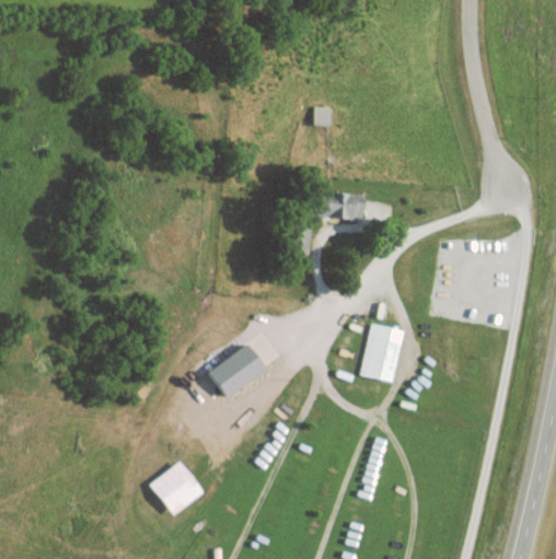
[(359,218),(360,194),(313,193),(313,218),(359,218)]
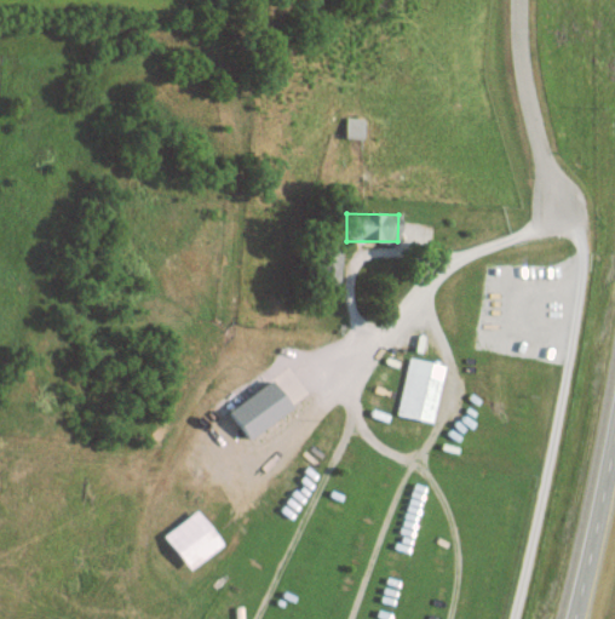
[(344,288),(344,251),(323,250),(322,288),(344,288)]
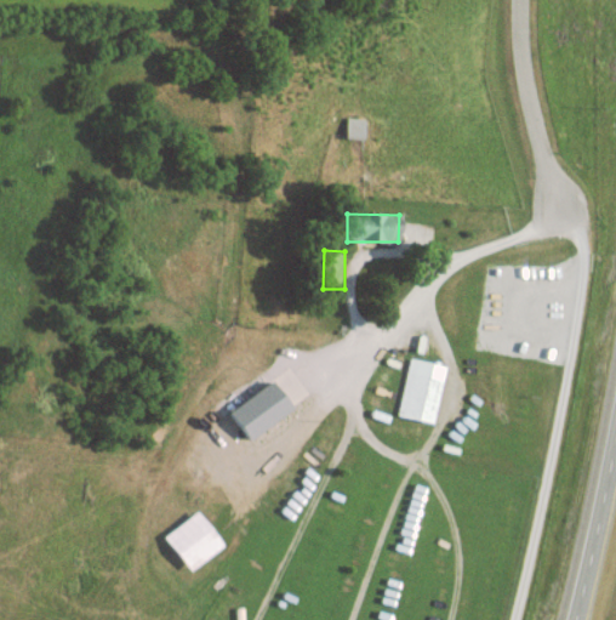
[(446,367),(412,359),(399,416),(434,424),(446,367)]
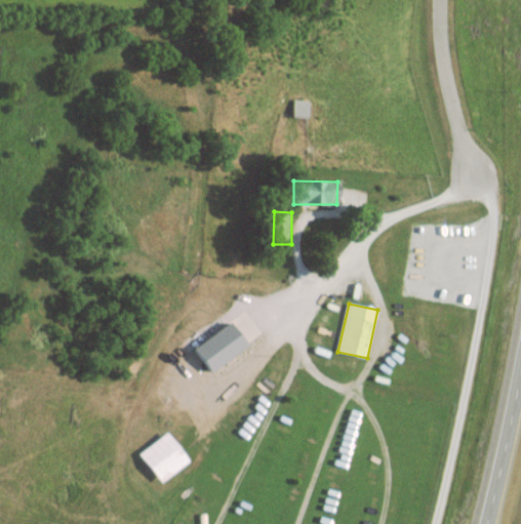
[(245,349),(231,324),(193,347),(207,371),(245,349)]
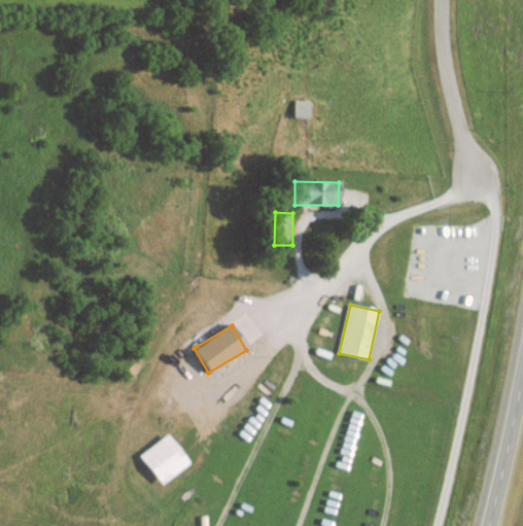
[(140,454),(158,485),(188,466),(170,435),(140,454)]
